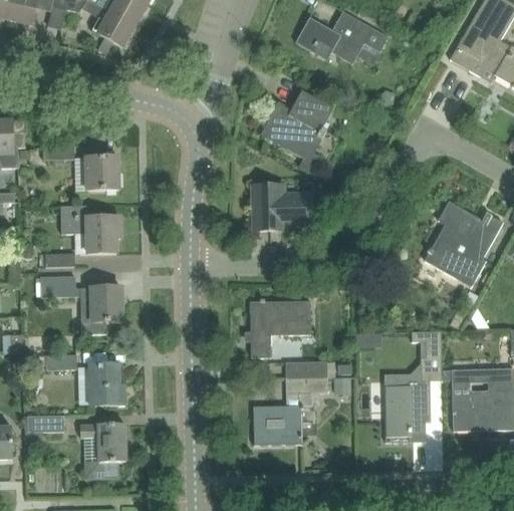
[(0,0),(0,16),(7,19),(11,0),(0,0)]
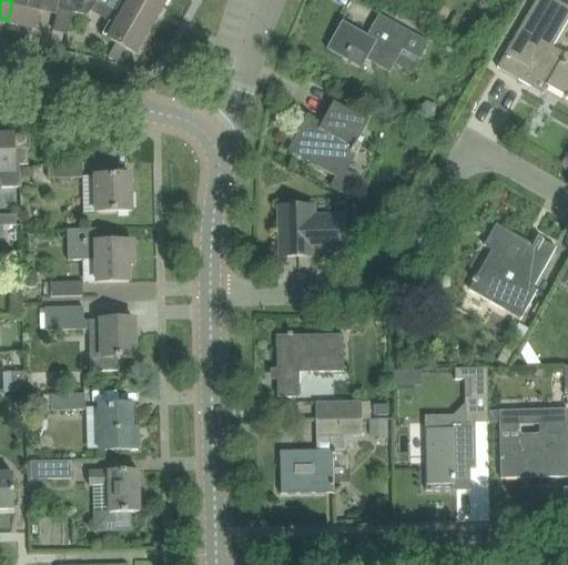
[(12,0),(8,21),(36,28),(42,0),(12,0)]
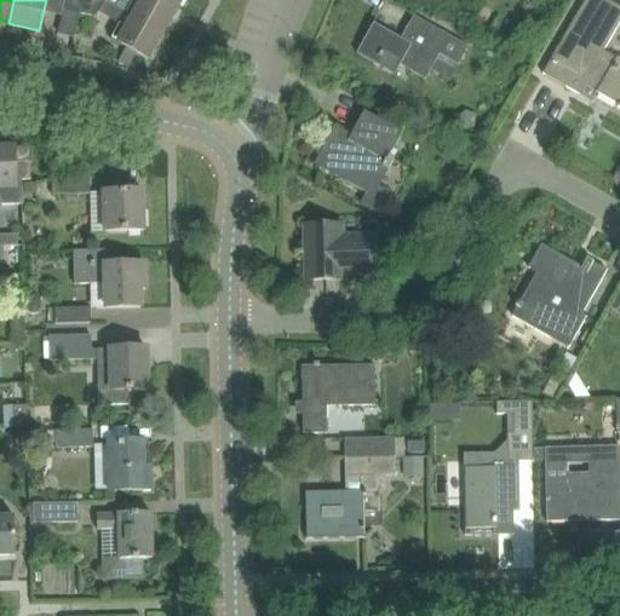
[(64,0),(63,7),(96,15),(98,11),(119,23),(112,36),(147,57),(162,30),(115,3),(112,0),(64,0)]
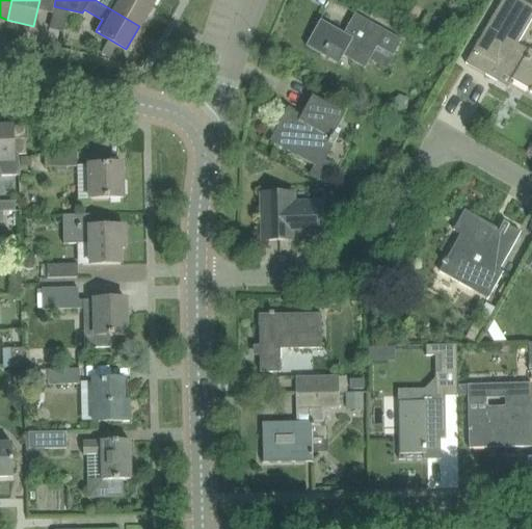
[(100,0),(99,2),(139,26),(152,3),(145,0),(100,0)]
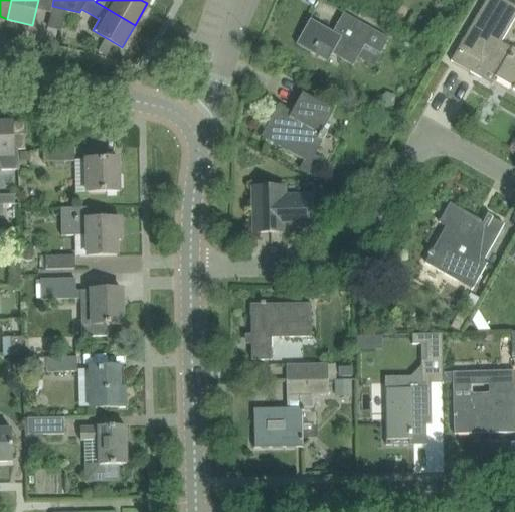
[(495,74),(513,86),(512,87),(514,89),(514,45),(512,44),(511,46),(501,40),(514,15),(514,3),(509,0),(483,0),(450,59),(480,76),(486,65),(496,71),(495,74)]
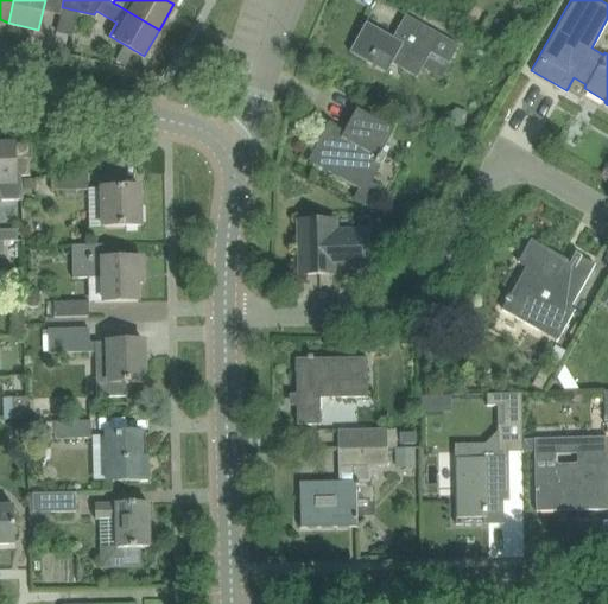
[(441,33),(405,13),(392,36),(366,20),(349,50),(387,71),(392,62),(417,76),(430,52),(448,62),(458,44),(441,33)]
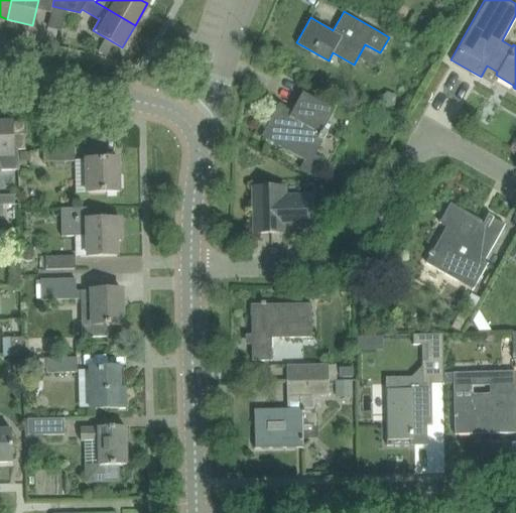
[(265,137),(266,138),(305,159),(307,155),(312,158),(323,139),(328,131),(324,129),(335,109),(302,91),(292,111),(279,104),(270,120),(269,119),(266,126),(270,128),(265,137)]
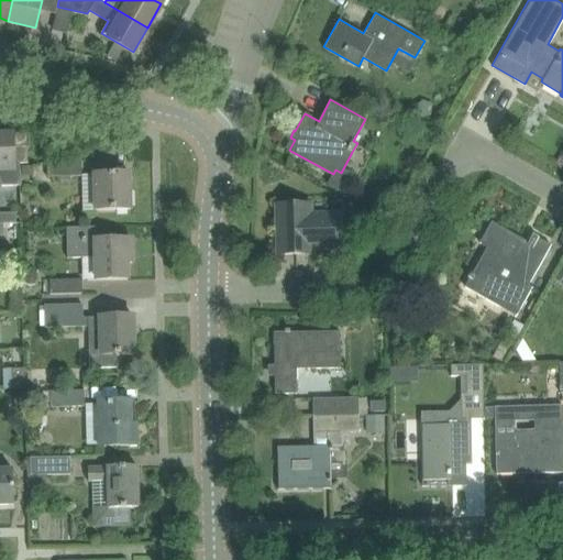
[(20,184),(20,162),(28,161),(26,144),(14,145),(14,131),(0,131),(0,182),(0,184),(20,184)]
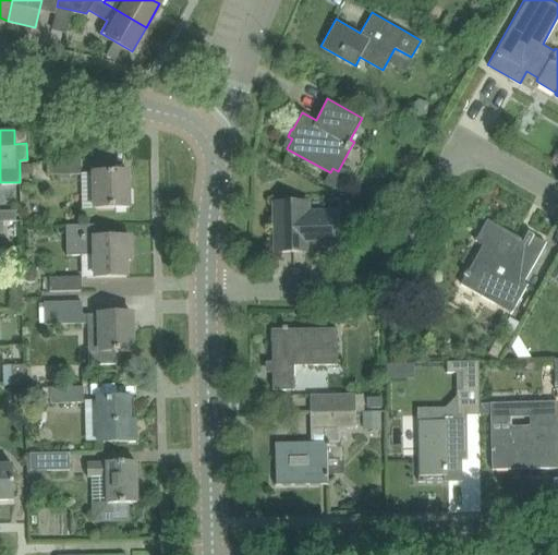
[(81,158),(47,159),(48,173),(80,172),(81,172),(81,158)]
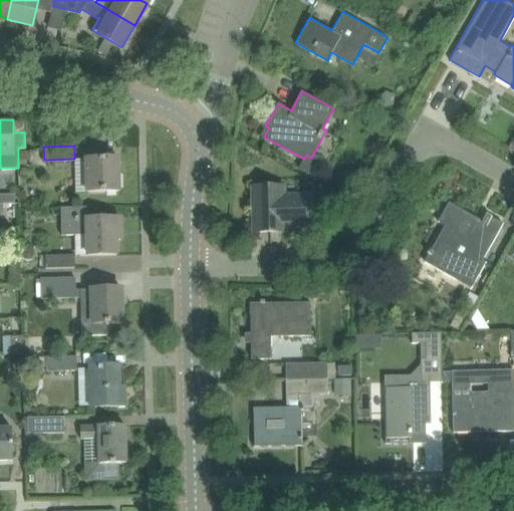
[(31,150),(20,150),(20,159),(31,159),(31,150)]
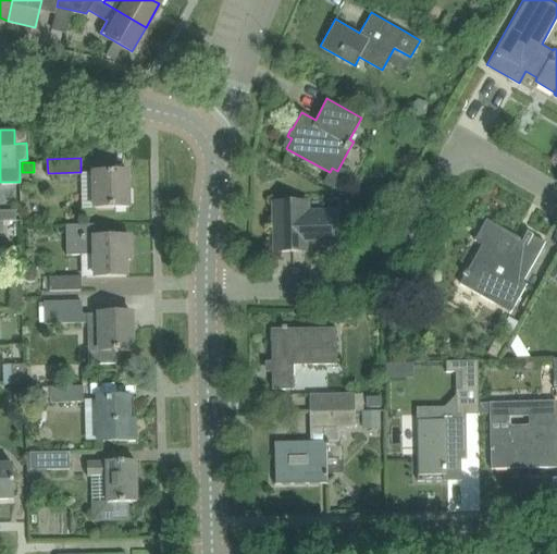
[(127,170),(93,171),(93,172),(94,205),(94,206),(128,205),(127,170)]
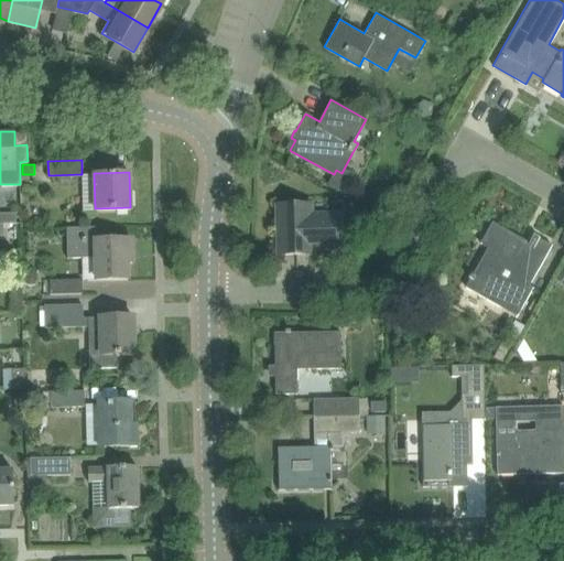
[(343,234),(344,234),(344,228),(342,228),(342,213),(304,214),(304,204),(277,204),(278,252),(300,252),(300,245),(312,244),(312,247),(343,246),(343,234)]
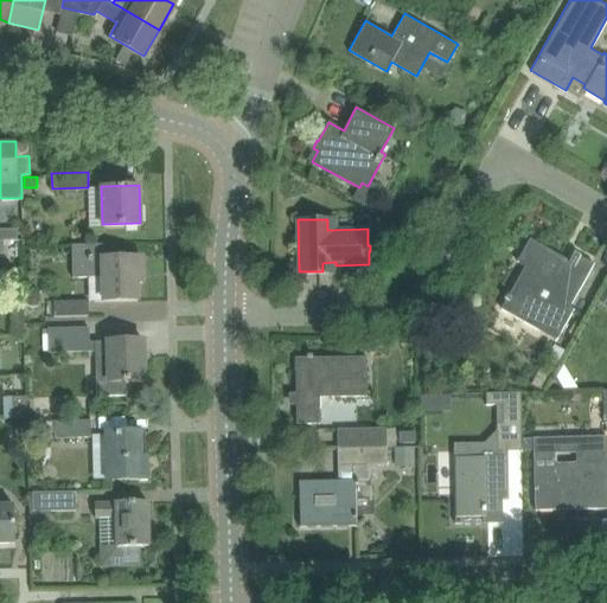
[(0,226),(0,238),(17,238),(17,228),(0,226)]
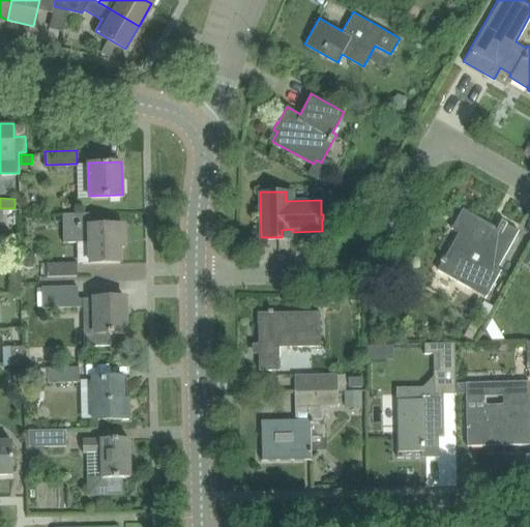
[(123,245),(123,224),(90,224),(90,210),(61,212),(62,240),(89,239),(90,262),(120,261),(120,245),(123,245)]
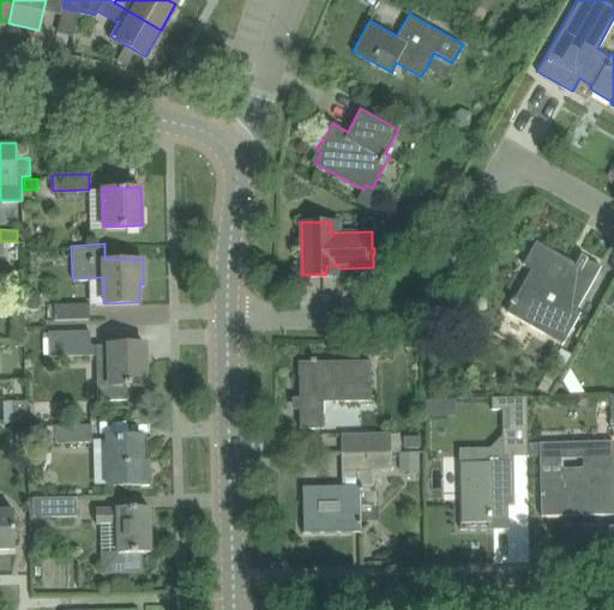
[(510,301),(511,301),(506,310),(563,343),(581,312),(576,309),(601,265),(587,258),(588,257),(581,253),(573,267),(533,245),(522,263),(530,267),(515,297),(512,296),(510,301)]
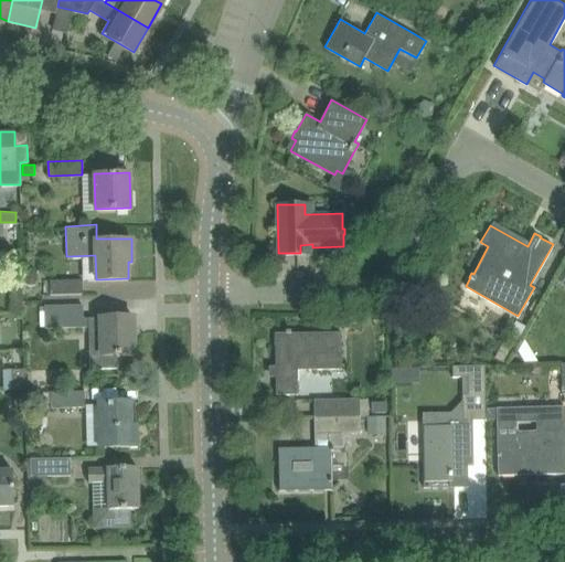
[(28,267),(23,272),(24,279),(28,284),(33,283),(38,279),(36,271),(33,267),(28,267)]
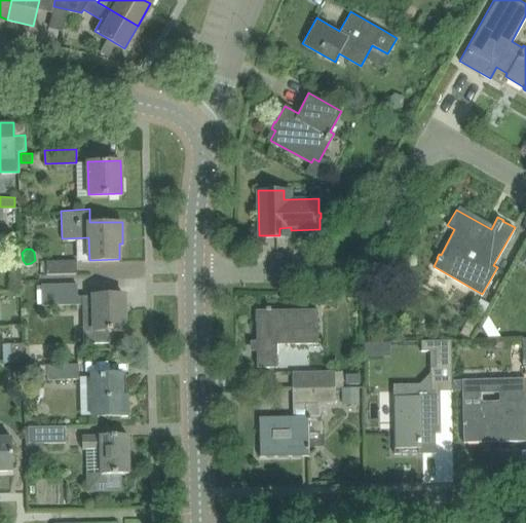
[(46,260),(46,272),(76,271),(76,259),(46,260)]
